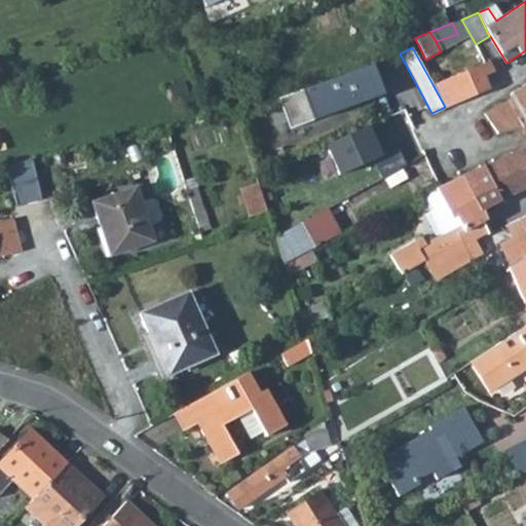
[(445,107),(488,87),(483,75),(494,70),(489,61),(433,84),(445,107)]
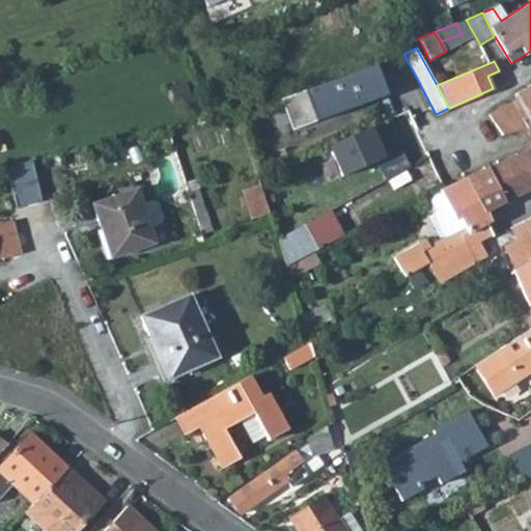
[(282,91),(289,123),(389,100),(381,67),(282,91)]
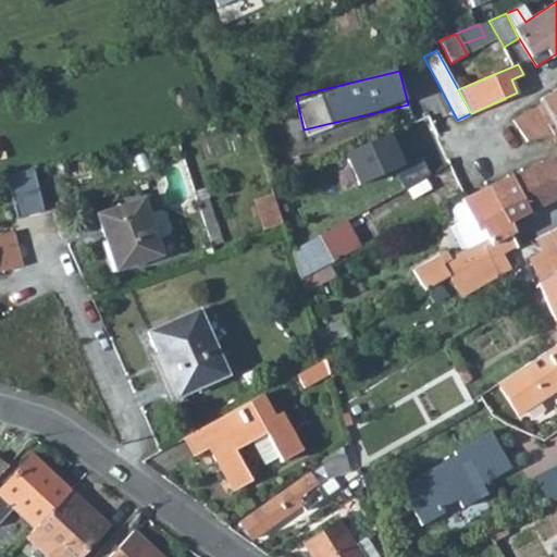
[(553,136),(556,144),(556,143),(556,88),(541,99),(544,103),(514,120),(525,140),(553,136)]
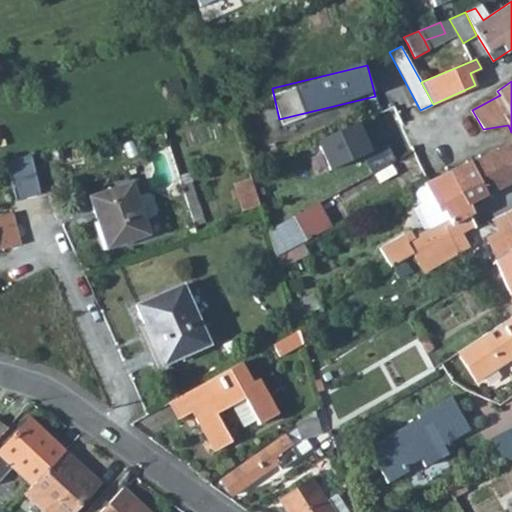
[(352,125),(361,148),(366,146),(371,154),(408,136),(401,121),(393,107),(352,125)]
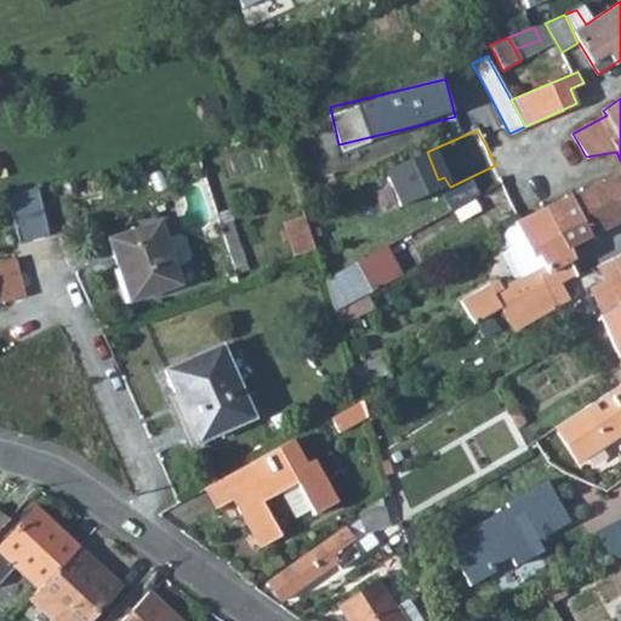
[(620,171),(571,195),(592,234),(620,220),(620,171)]
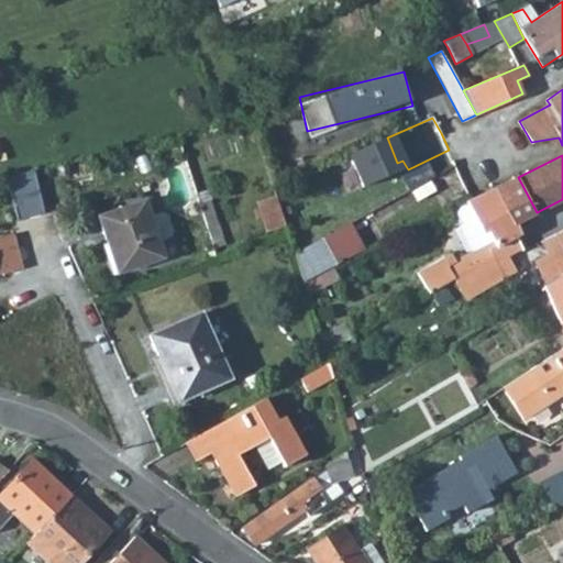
[(7,176),(19,220),(44,212),(33,169),(7,176)]
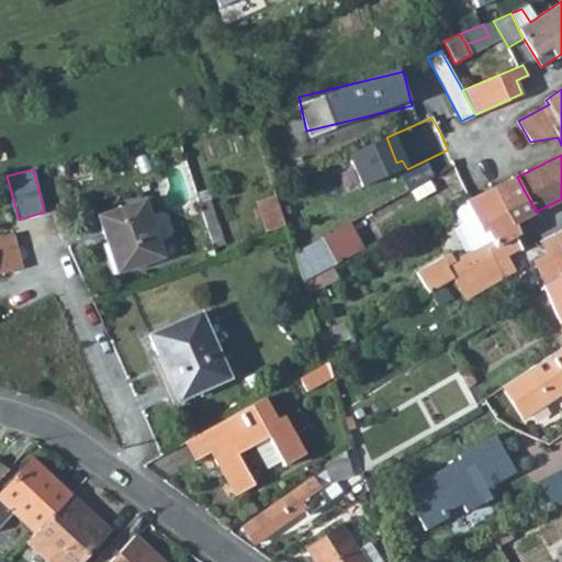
[(536,212),(517,177),(494,188),(512,223),(515,221),(536,212)]
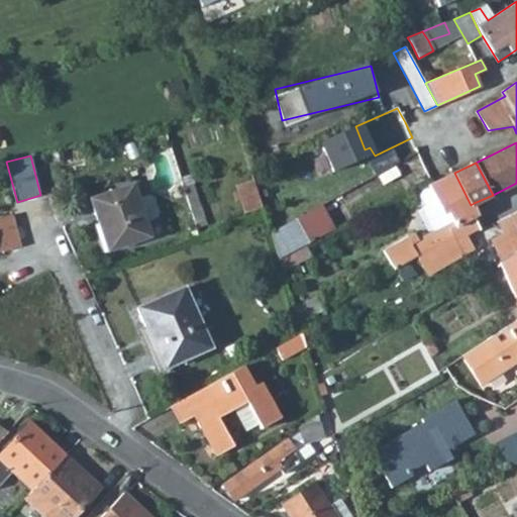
[(392,270),(417,255),(451,236),(454,239),(466,233),(479,225),(474,216),(478,213),(474,203),(471,205),(454,173),(432,184),(441,200),(436,202),(441,212),(446,210),(454,225),(447,230),(439,226),(417,239),(413,233),(382,251),(392,270)]
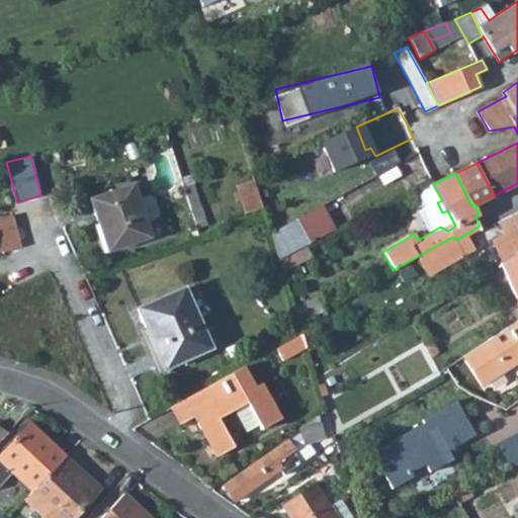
[(262,207),(253,178),(236,185),(245,212),(262,207)]
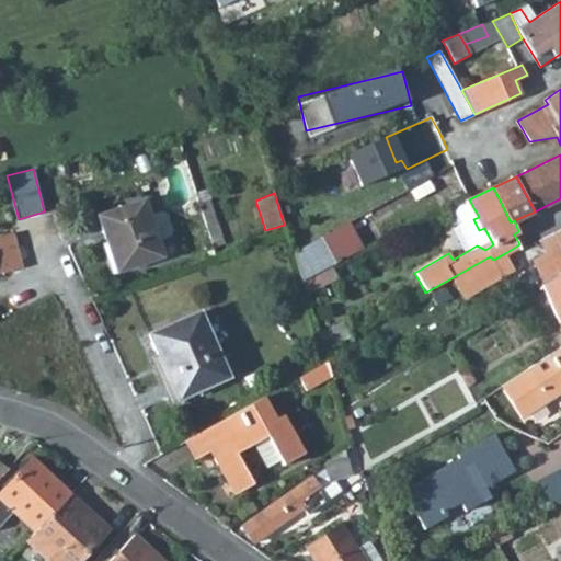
[(150,213),(142,196),(95,214),(115,272),(163,255),(158,239),(169,233),(173,226),(168,213),(159,208),(150,213)]
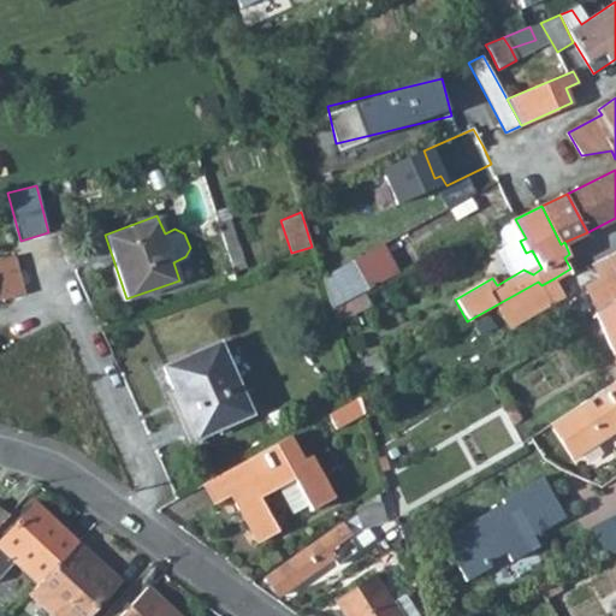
[(520,241),(526,238),(515,219),(509,221),(520,241)]
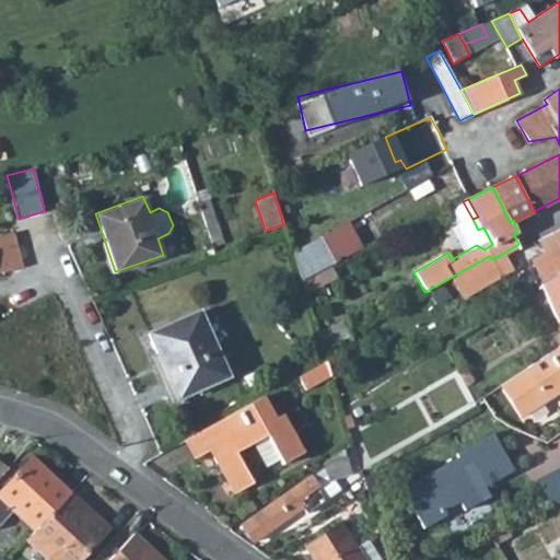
[(350,220),(292,252),(302,280),(364,247),(350,220)]
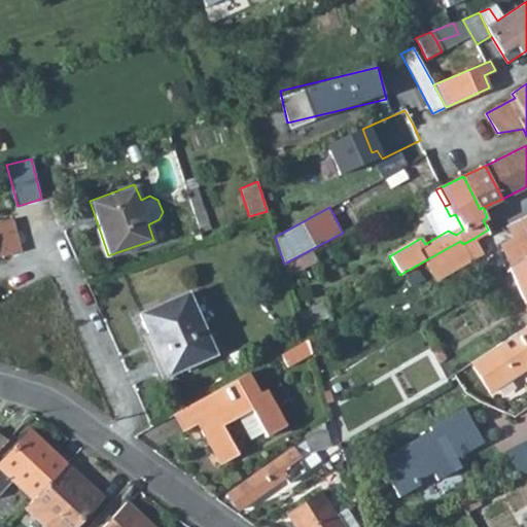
[(463,230),(455,214),(450,216),(442,221),(448,231),(456,235),(463,230)]
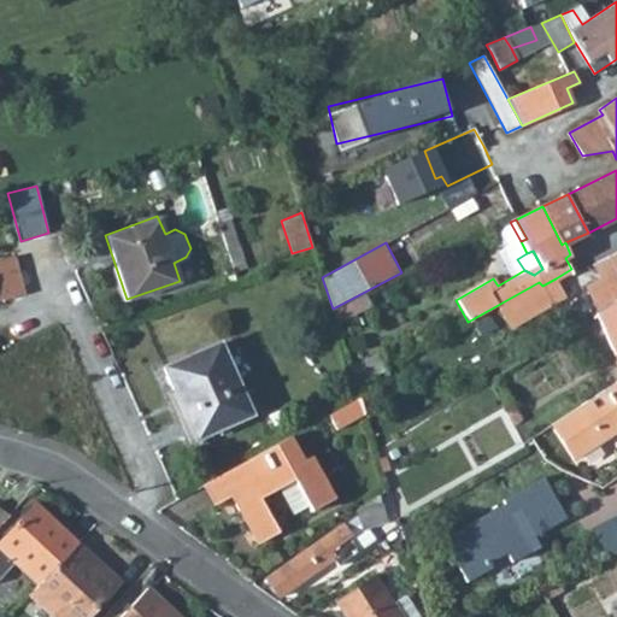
[(599,271),(612,266),(616,276),(616,252),(594,263),(599,271)]
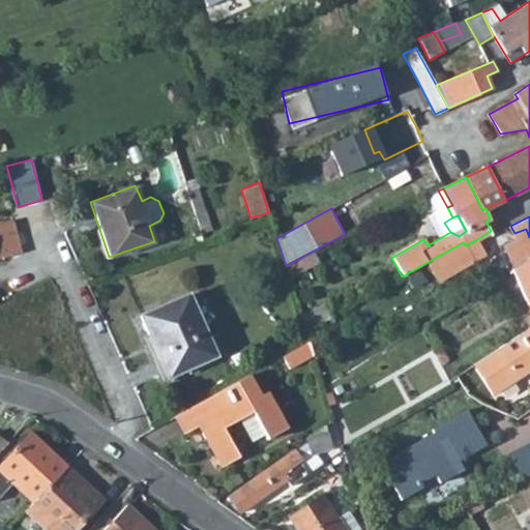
[(0,223),(0,240),(8,238),(12,255),(21,253),(11,221),(0,223)]
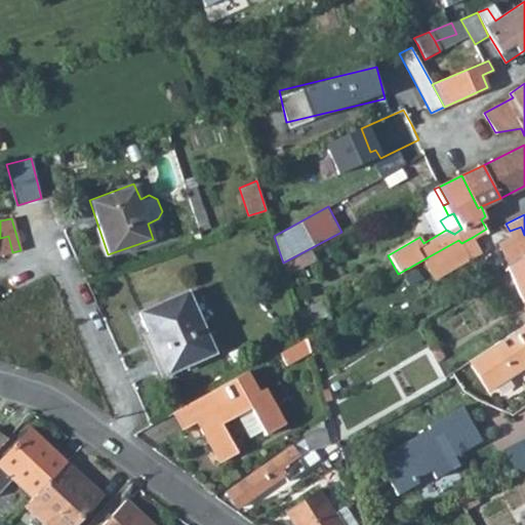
[(524,253),(524,235),(521,227),(510,231),(521,255),(524,253)]
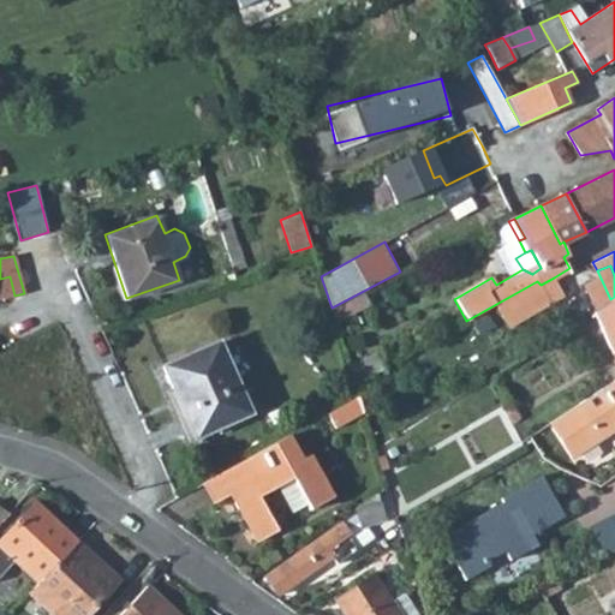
[(0,299),(15,296),(10,276),(0,279),(0,299)]
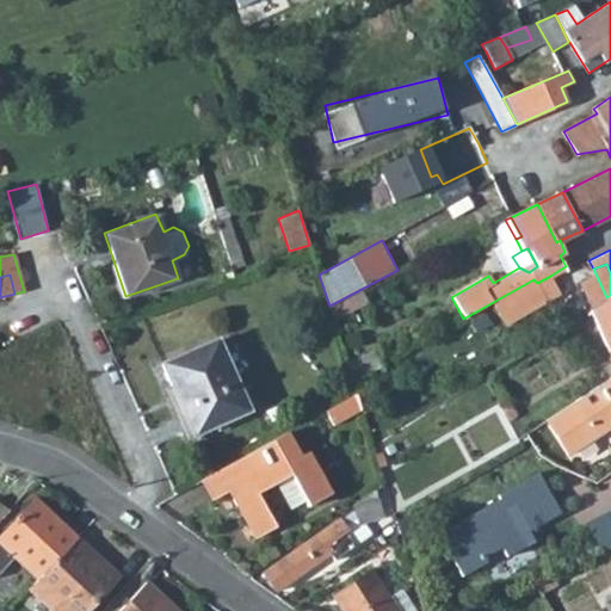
[(505,323),(559,291),(550,276),(537,283),(534,279),(493,302),(505,323)]
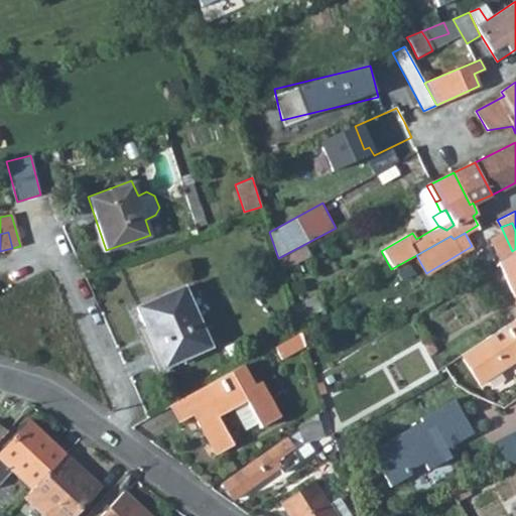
[(513,253),(500,262),(515,301),(515,249),(512,251),(513,253)]
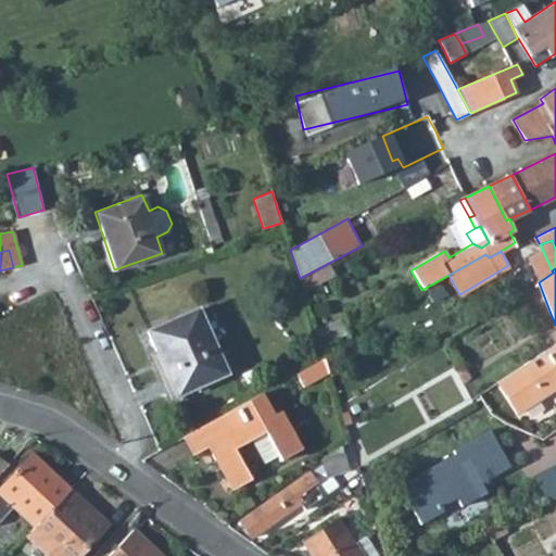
[(225,374),(193,307),(144,331),(175,397),(225,374)]
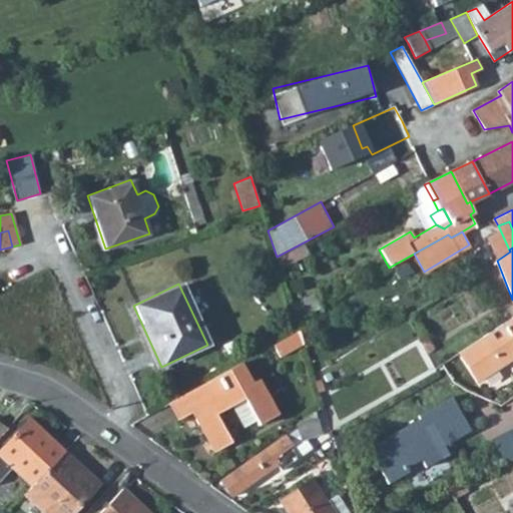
[(321,307),(313,292),(292,305),(297,320),(297,321),(302,318),(321,307)]
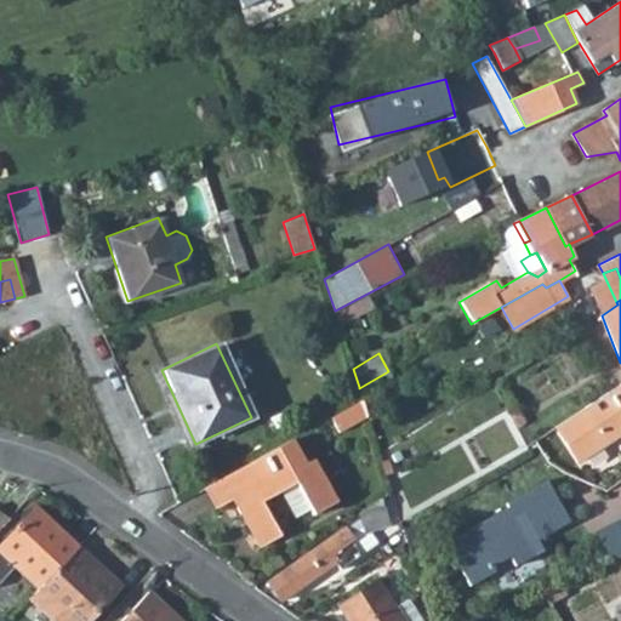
[(620,382),(556,426),(580,462),(620,434),(620,382)]
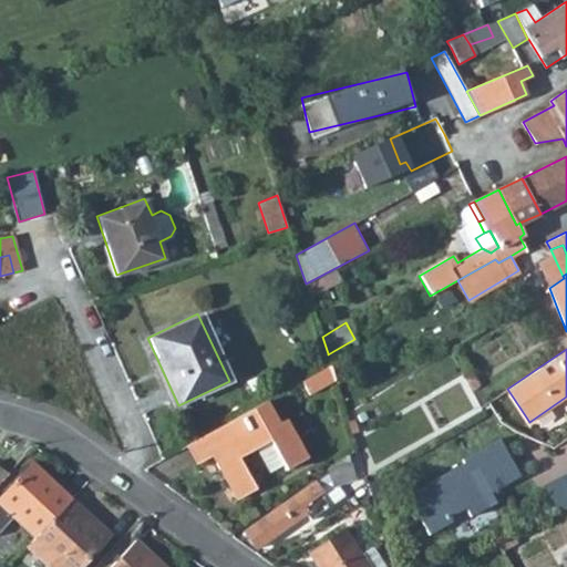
[(336,379),(331,364),(305,380),(312,392),(336,379)]
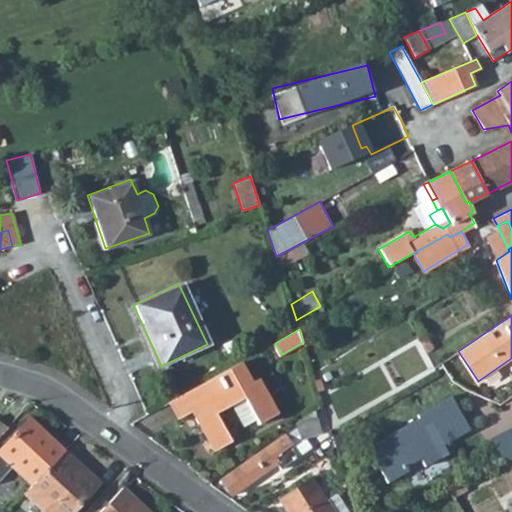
[(251,380),(242,362),(168,403),(177,420),(190,413),(212,451),(228,443),(211,414),(230,404),(242,425),(252,419),(254,424),(276,411),(257,376),(251,380)]
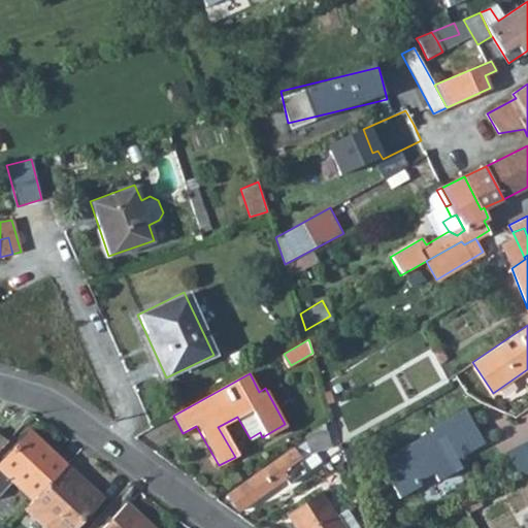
[(470,409),(378,452),(403,503),(464,474),(456,457),(486,442),(470,409)]
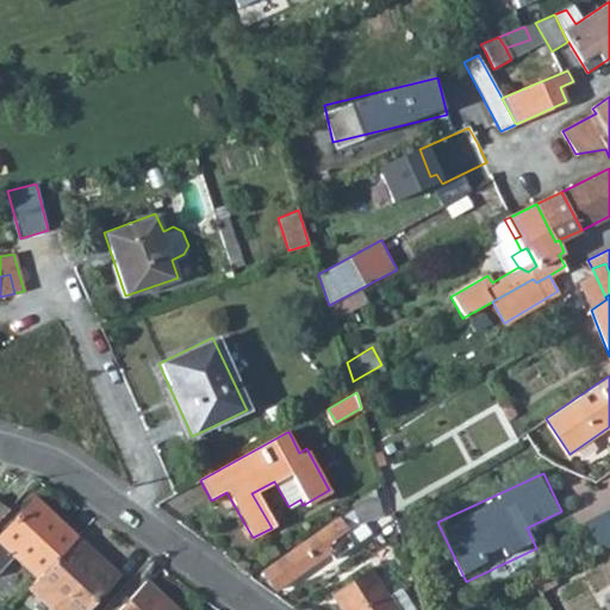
[(340,515),(342,517),(317,534),(265,570),(279,590),(332,553),(334,556),(371,531),(366,521),(381,515),(375,491),(340,515)]
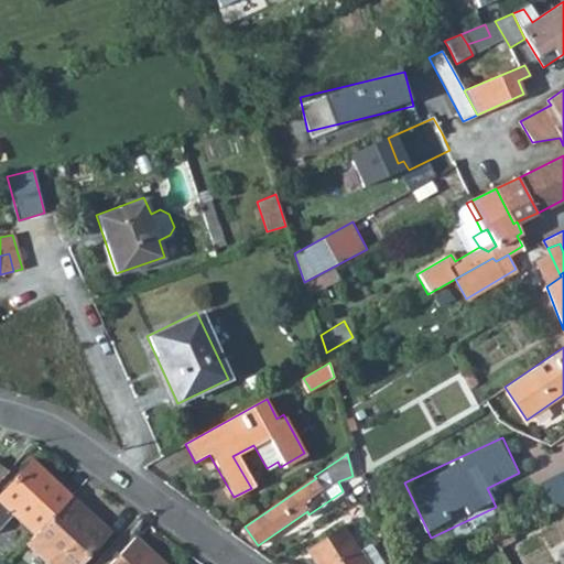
[(0,500),(36,534),(72,496),(34,461),(0,496),(0,500)]
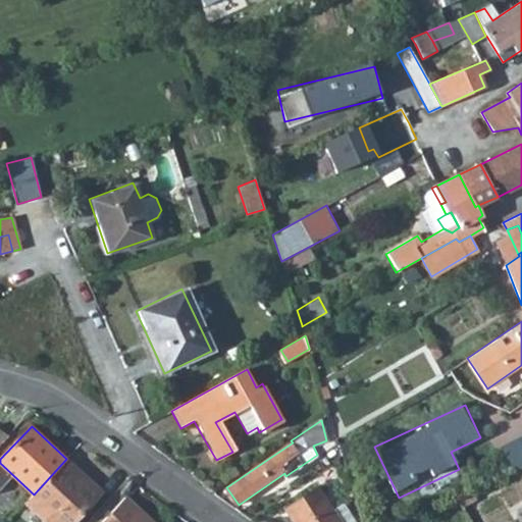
[(513,468),(521,464),(521,434),(503,442),(513,468)]
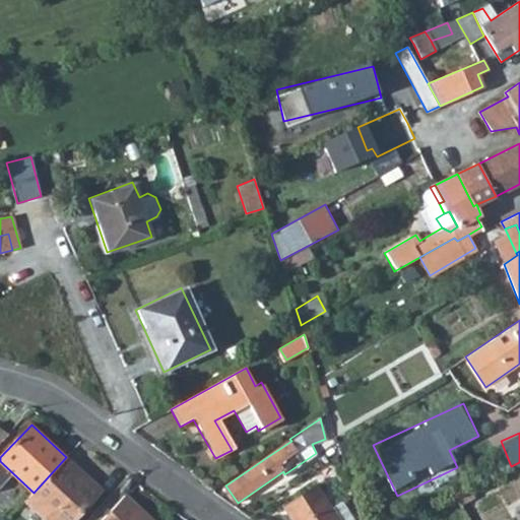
[(25,502),(46,519),(72,519),(101,489),(66,457),(34,493),(25,502)]
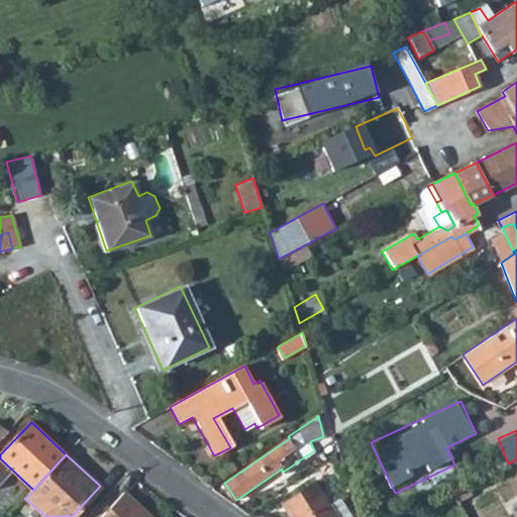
[(311,481),(280,502),(289,516),(290,516),(321,497),(311,481)]
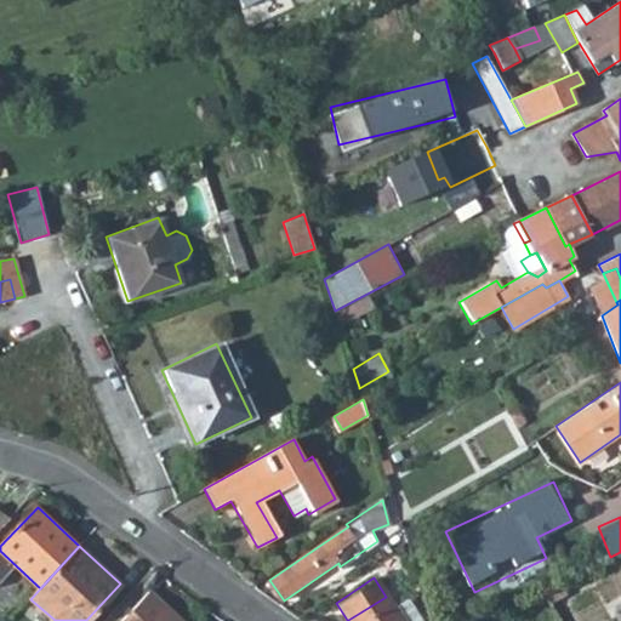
[(181,620),(148,591),(120,620),(181,620)]
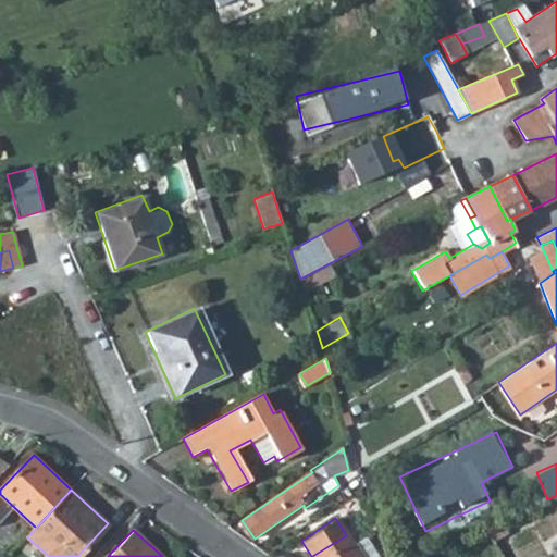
[(346,535),(312,556),(360,556),(351,544),(346,535)]
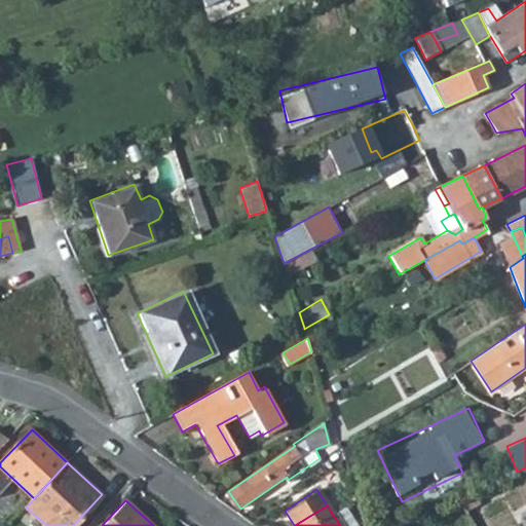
[(332,514),(340,525),(357,525),(344,505),(332,514)]
